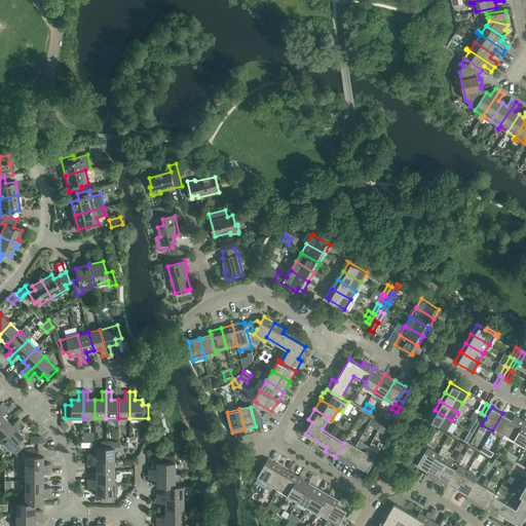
[(452,420),(435,410),(428,419),(447,430),(452,420)]
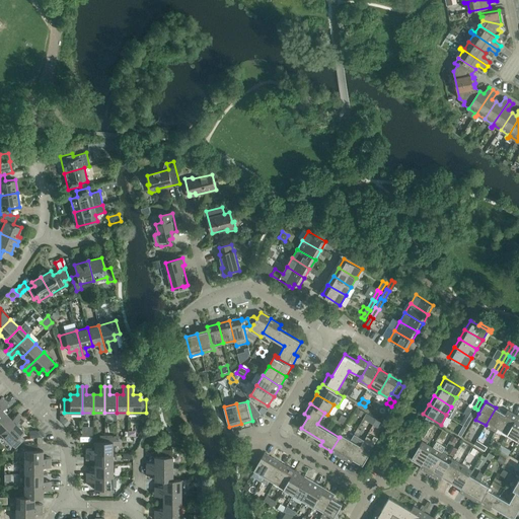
[(477,410),(474,408),(468,417),(472,419),(477,410)]
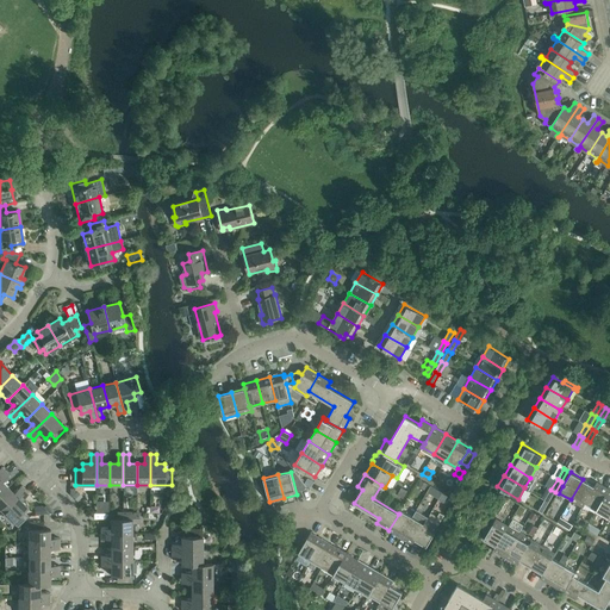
[(583,506),(585,503),(595,486),(583,479),(571,499),(583,506)]
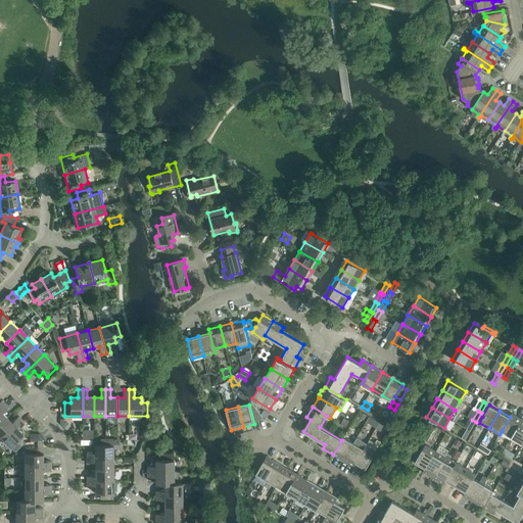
[(361,412),(359,417),(365,420),(367,415),(361,412)]
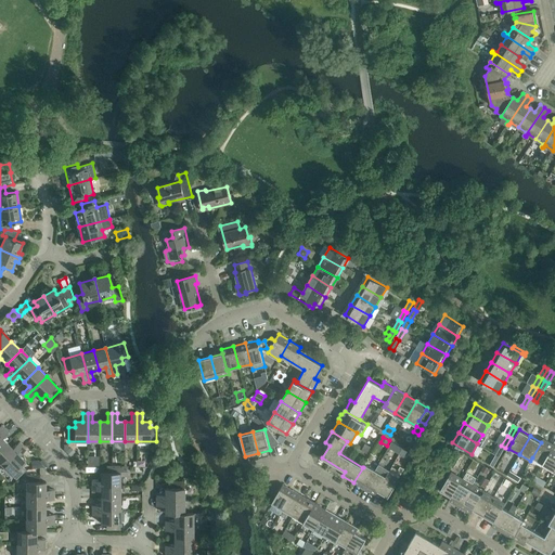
[(543,438),(541,442),(532,457),(543,463),(554,444),(543,438)]
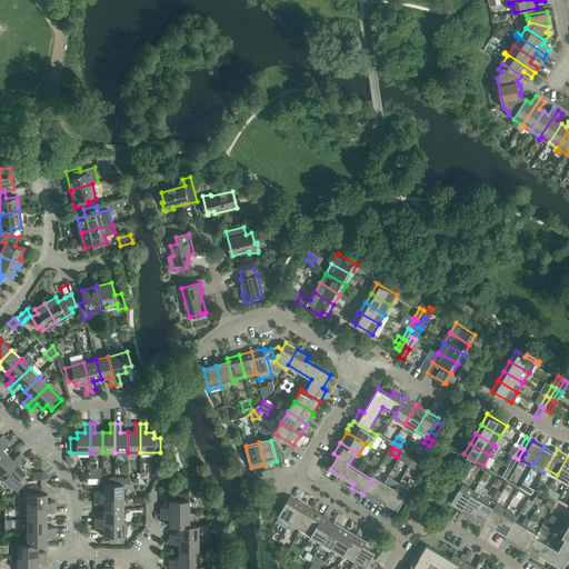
[(19,453),(13,460),(8,455),(0,461),(0,475),(2,478),(23,457),(19,453)]
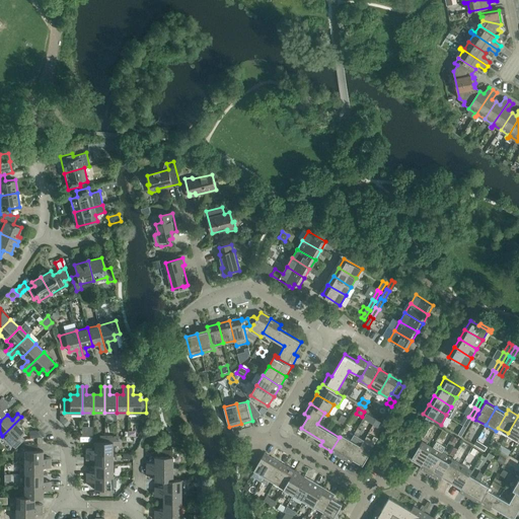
[(367,414),(363,419),(373,425),(376,419),(367,414)]
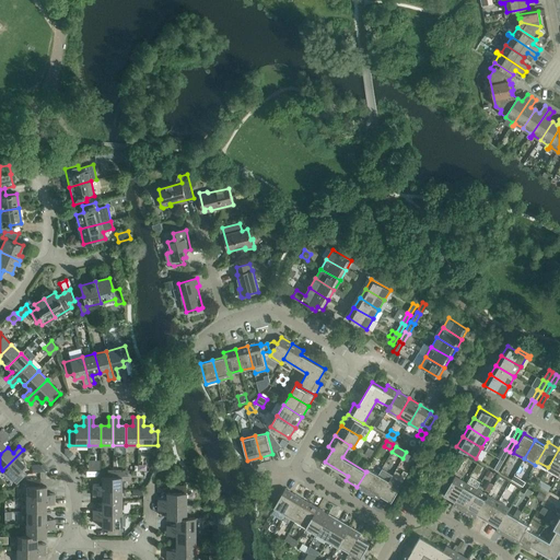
[(65,447),(65,454),(70,459),(76,454),(71,450),(69,453),(69,447),(65,447)]
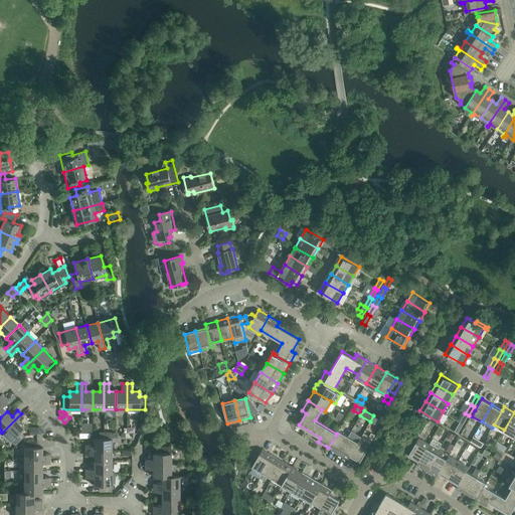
[(344,415),(339,412),(336,417),(341,420),(344,415)]
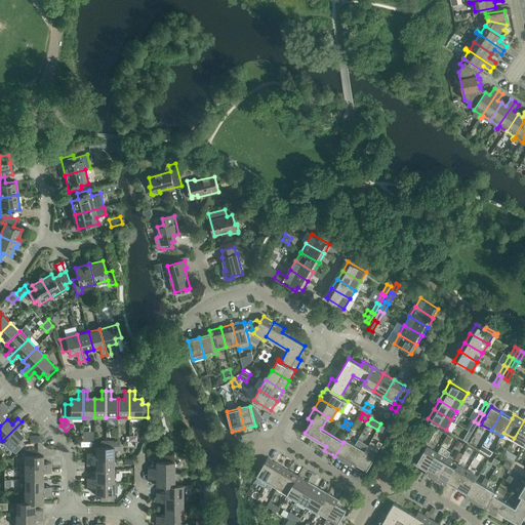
[(524,444),(524,441),(524,421),(524,420),(514,438),(524,444)]
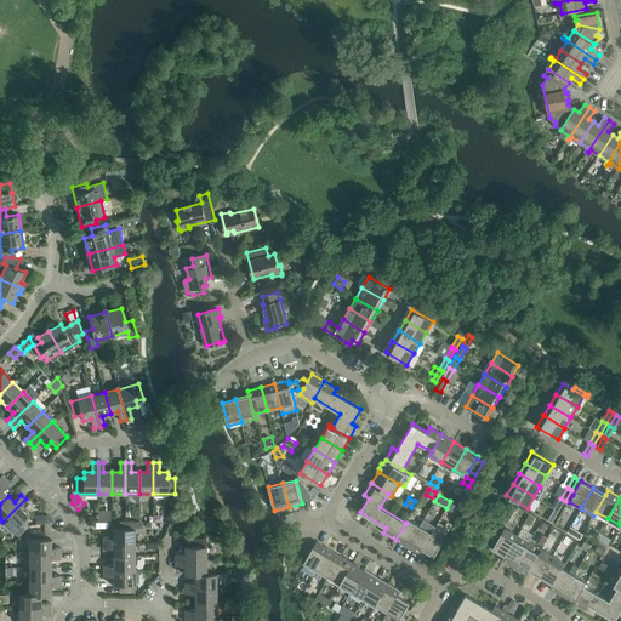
[(18,536),(29,525),(23,520),(28,516),(22,510),(29,503),(26,499),(3,522),(18,536)]
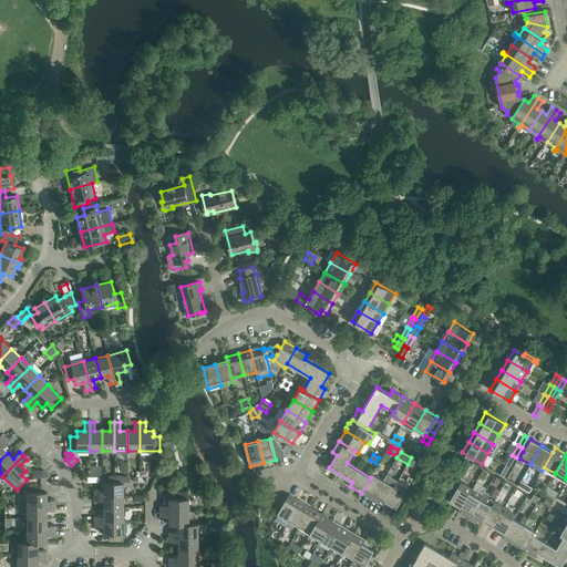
[(516,457),(512,455),(506,465),(511,467),(516,457)]
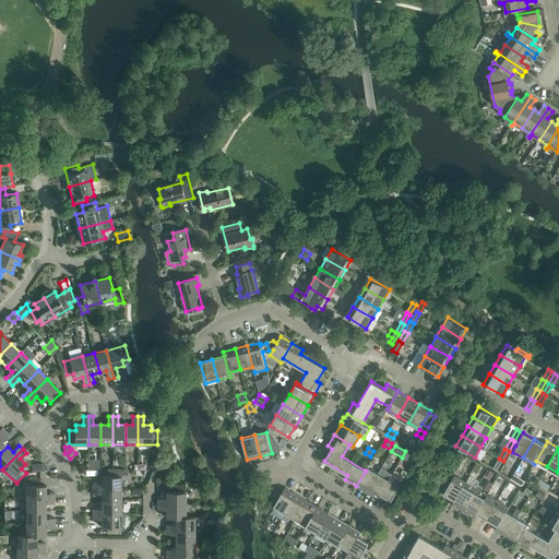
[(494,468),(497,471),(503,461),(499,459),(494,468)]
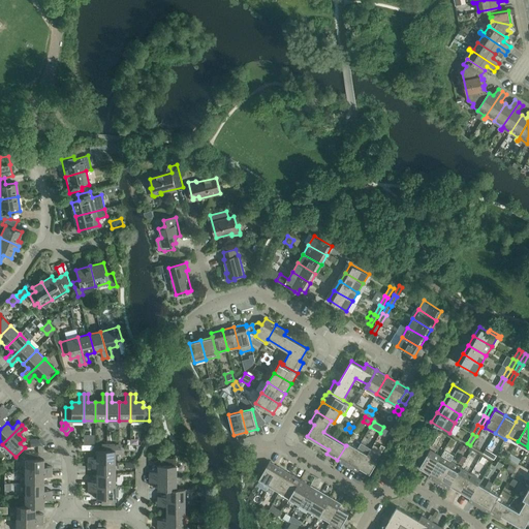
[(431,435),(427,441),(432,444),(436,438),(431,435)]
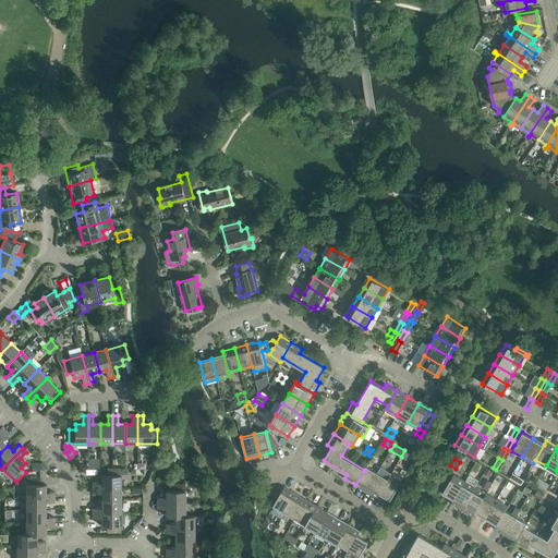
[(39,461),(31,463),(33,471),(48,470),(43,461),(40,463),(39,461)]
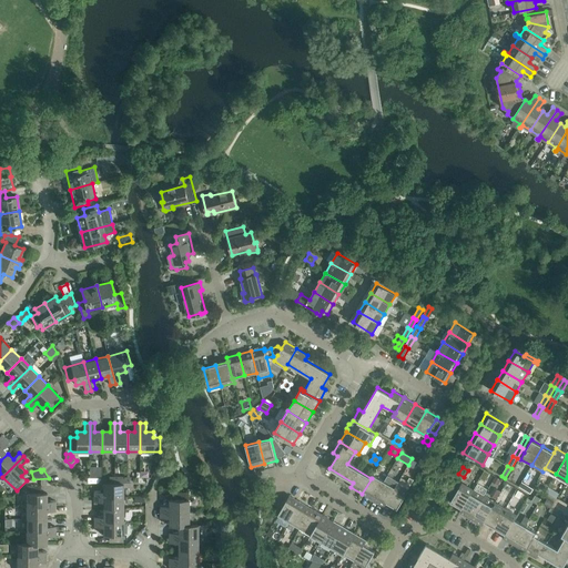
[(490,473),(485,470),(480,478),(485,482),(490,473)]
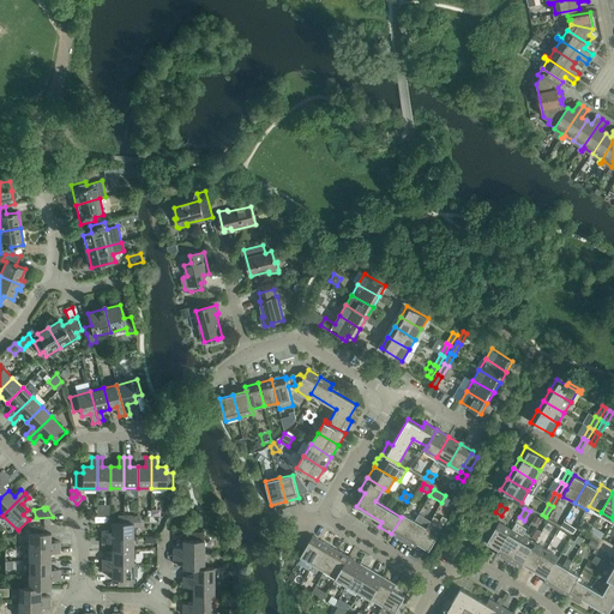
[(403,513),(401,517),(402,517),(391,534),(403,541),(415,519),(403,513)]
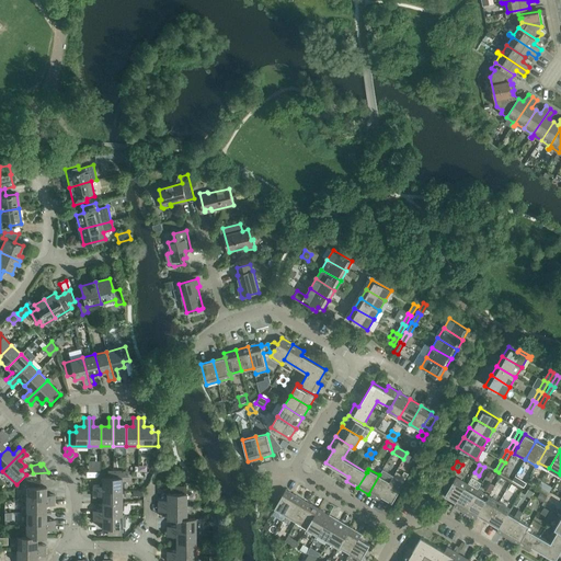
[(379,474),(368,494),(379,501),(381,496),(390,481),(392,477),(393,476),(382,469),(379,474)]
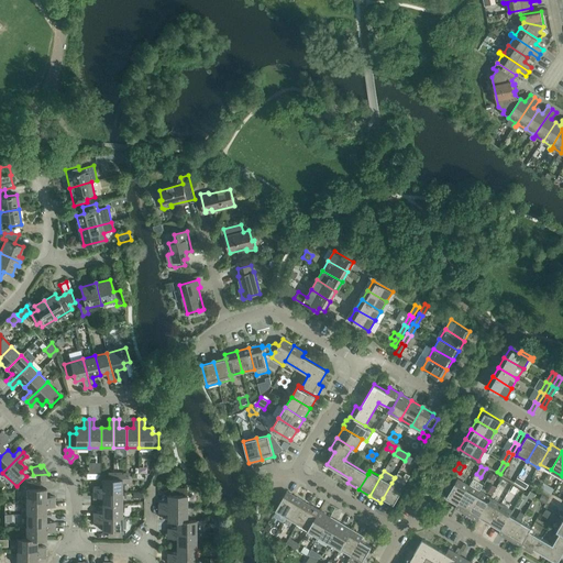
[(492,472),(488,477),(494,481),(497,475),(492,472)]
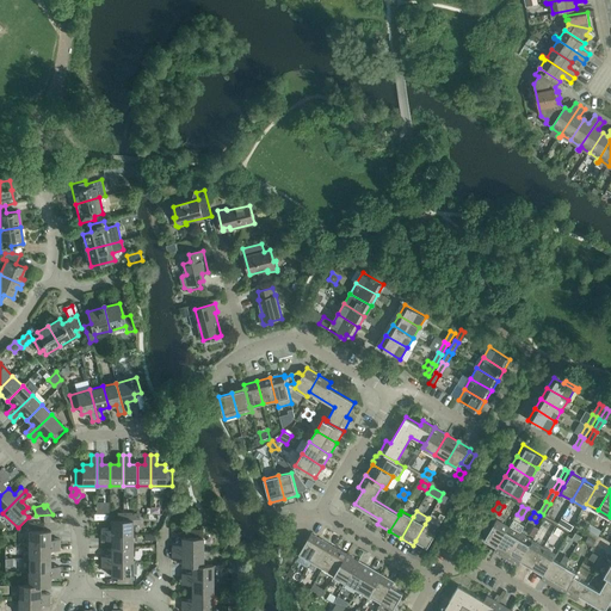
[(117,513),(117,520),(111,520),(111,529),(102,529),(102,535),(133,535),(133,513),(117,513)]
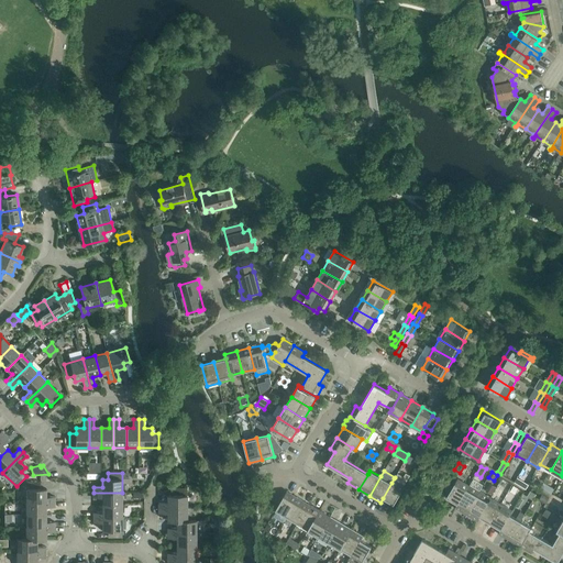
[(518,477),(515,483),(526,488),(528,484),(518,477)]
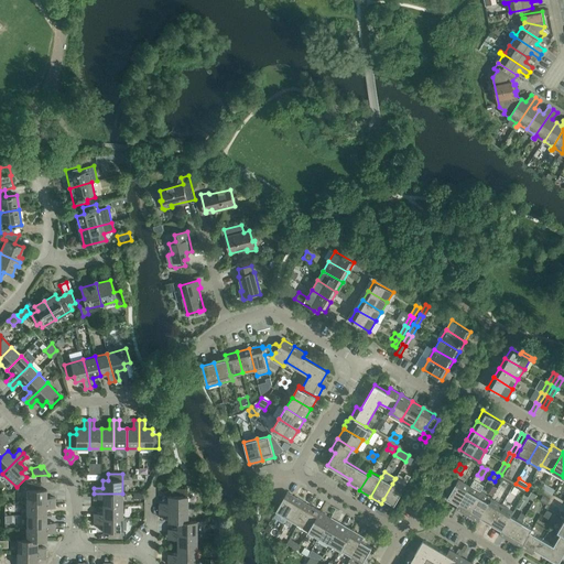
[(538,478),(534,484),(541,488),(544,483),(538,478)]
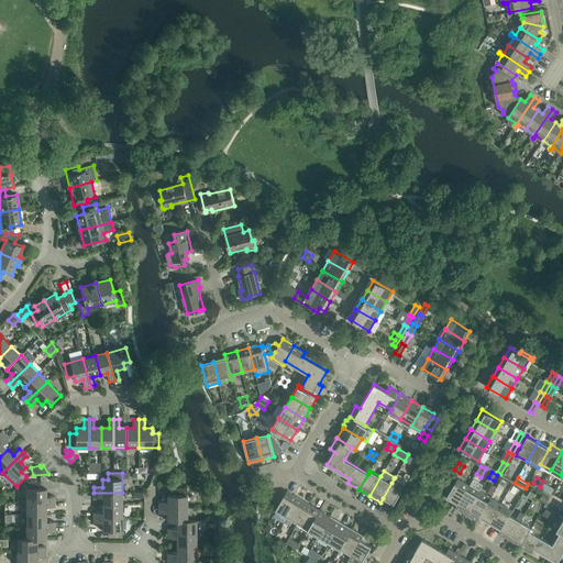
[(394,478),(392,483),(383,498),(394,505),(405,486),(394,478)]
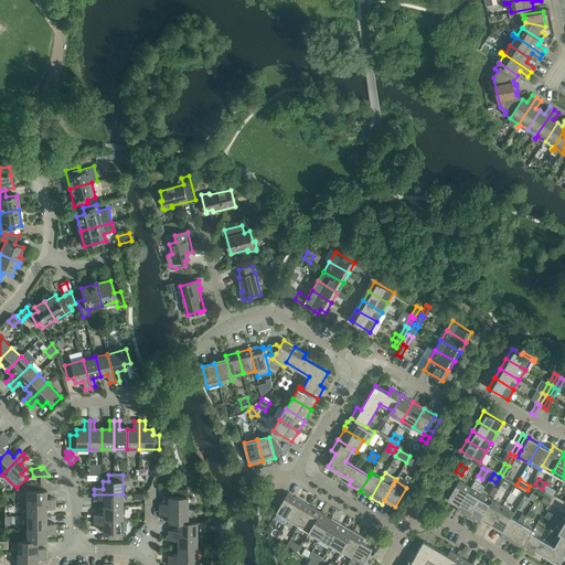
[(448,500),(459,505),(470,487),(459,480),(448,500)]
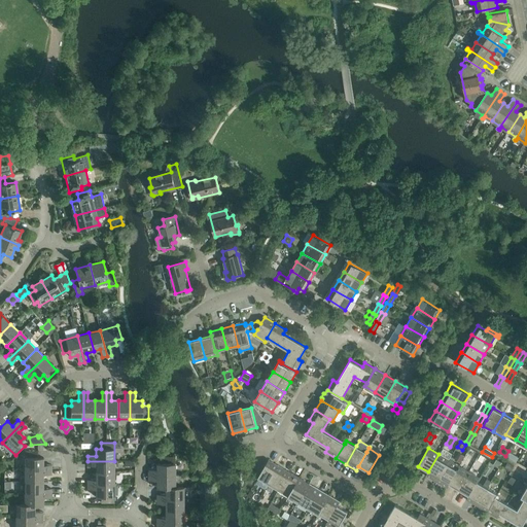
[(418,453),(412,449),(408,455),(415,459),(418,453)]
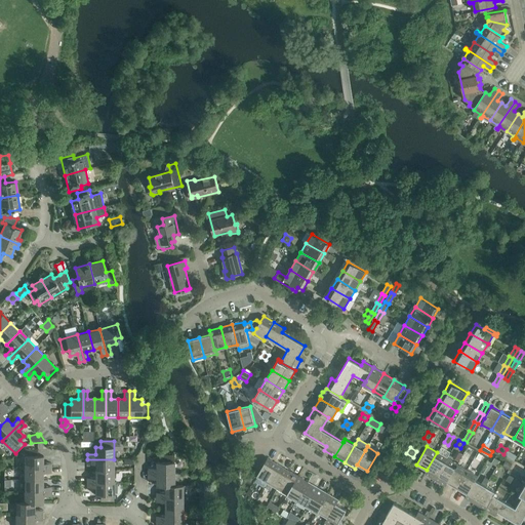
[(38,450),(25,450),(25,468),(51,468),(51,463),(43,463),(43,456),(38,456),(38,450)]
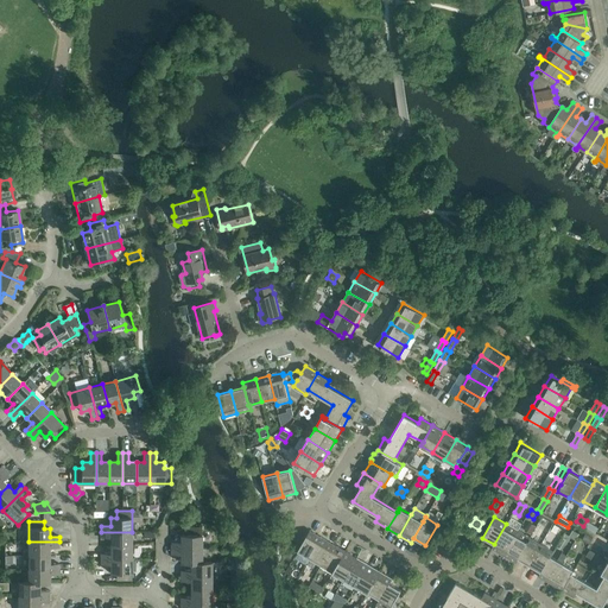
[(530,523),(525,531),(531,534),(537,526),(530,523)]
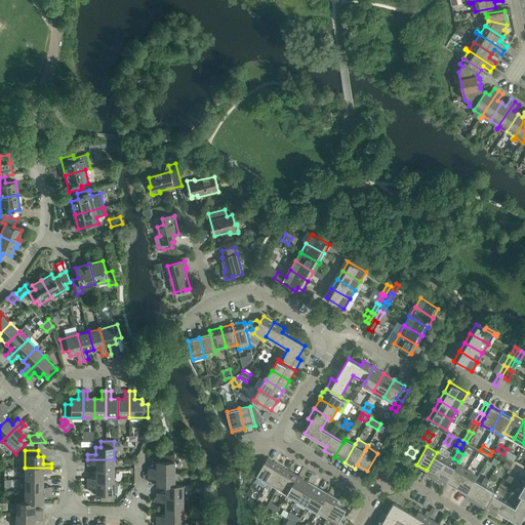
[(427,470),(425,474),(435,480),(448,457),(438,452),(437,452),(427,470)]
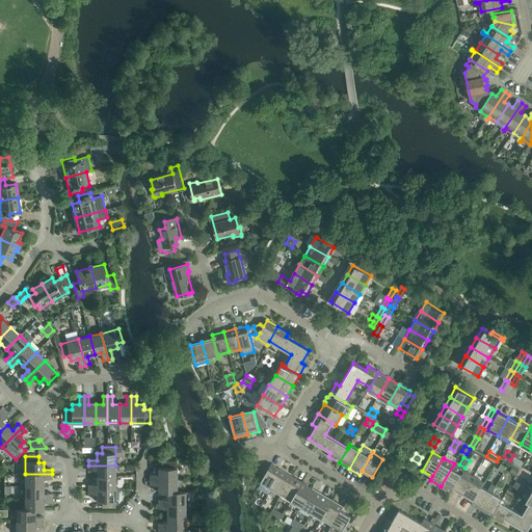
[(158,475),(150,475),(150,480),(177,480),(177,461),(163,461),(163,468),(158,468),(158,475)]
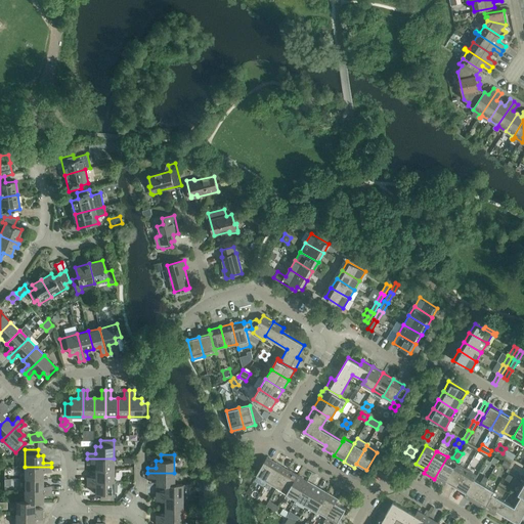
[(444,485),(446,481),(456,464),(456,463),(447,456),(434,479),(444,485)]
